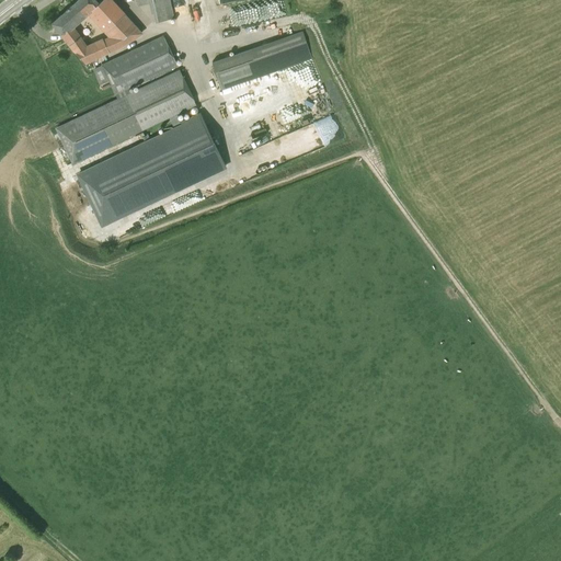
[(111,0),(102,0),(99,3),(95,0),(78,0),(53,23),(84,64),(127,43),(141,33),(111,0)]
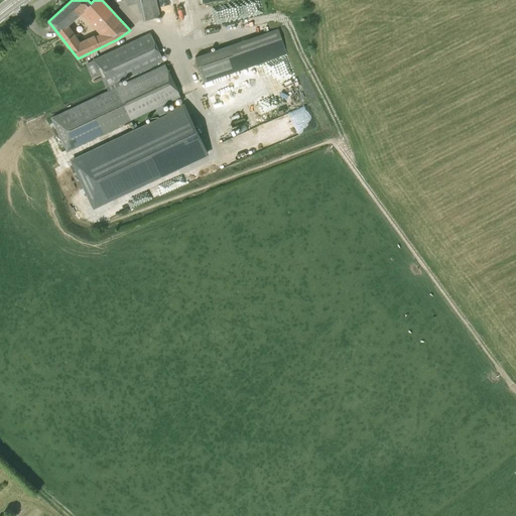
[(160,17),(156,0),(126,0),(127,5),(138,3),(142,21),(160,17)]
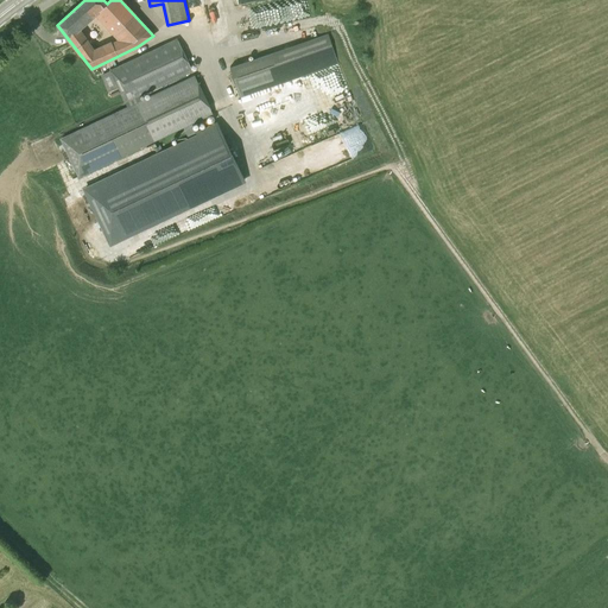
[(268,54),(279,84),(337,64),(328,33),(268,54)]
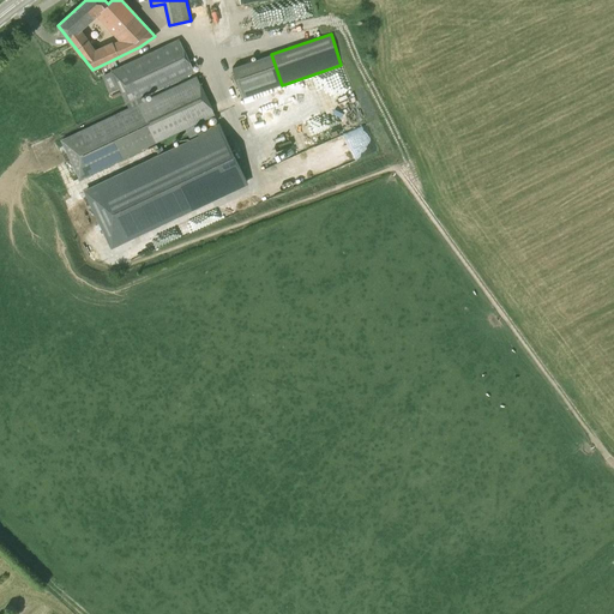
[(142,97),(194,72),(179,40),(112,71),(112,72),(102,77),(109,91),(119,88),(127,104),(142,97)]
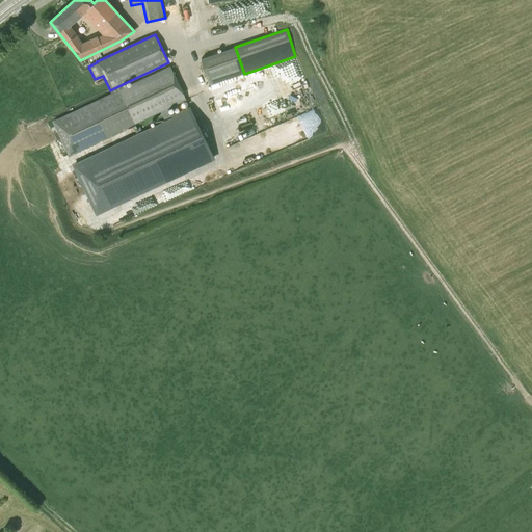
[(210,85),(244,74),(235,47),(201,58),(210,85)]
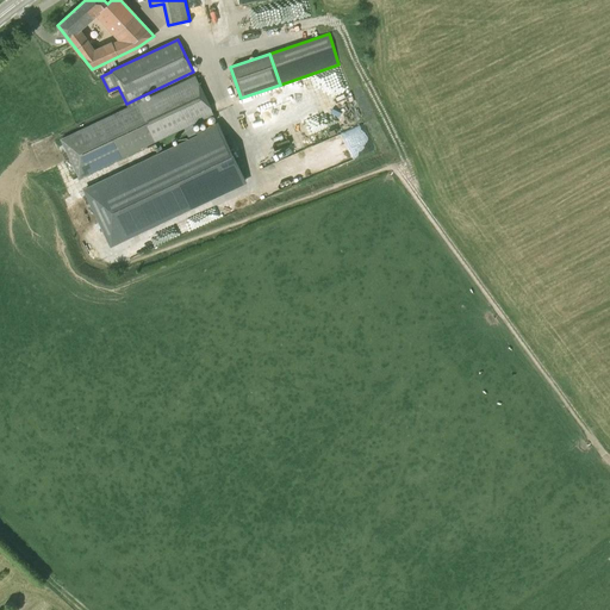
[(213,113),(195,76),(136,105),(154,142),(186,126),(191,124),(213,113)]
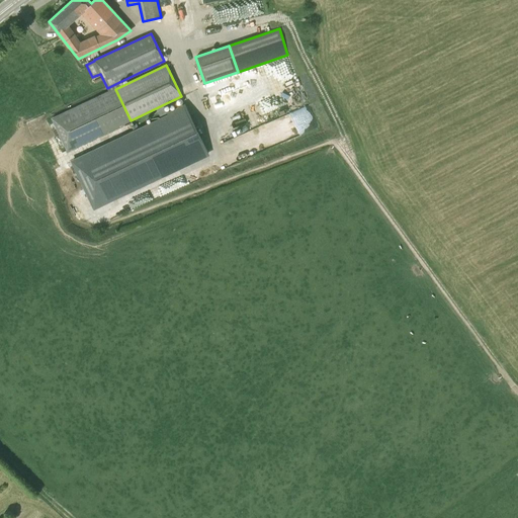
[(108,92),(115,89),(120,86),(119,82),(107,88),(108,92)]
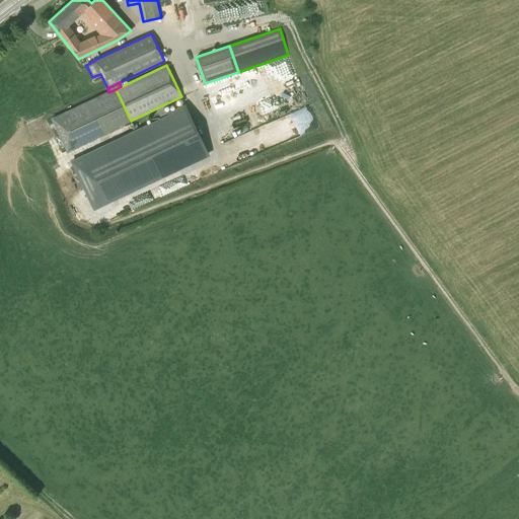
[(67,151),(131,121),(116,89),(52,119),(67,151)]
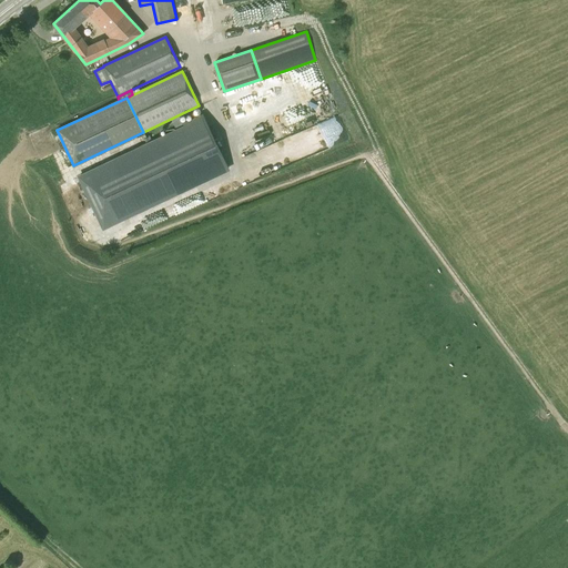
[(173,118),(179,128),(80,175),(105,226),(229,169),(202,114),(182,124),(178,115),(175,117),(173,118)]
